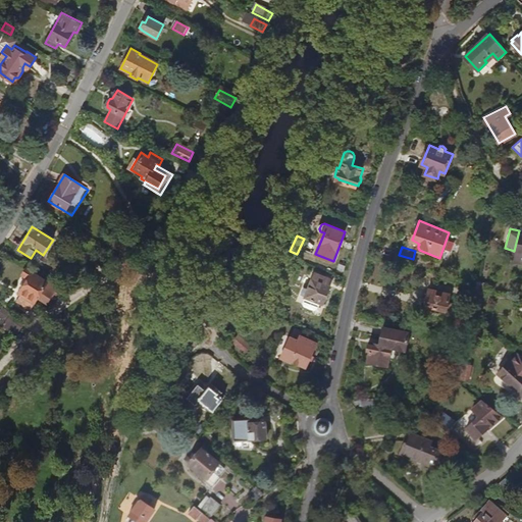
[(62,291),(25,267),(21,274),(27,278),(17,293),(19,295),(16,301),(29,309),(36,298),(45,304),(51,296),(57,299),(63,291),(62,291)]
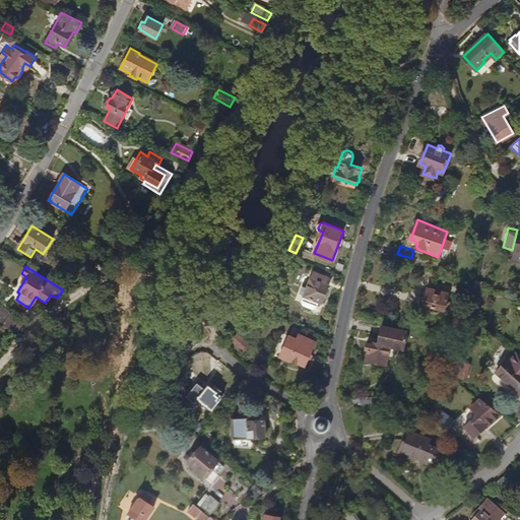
[(323,302),(330,283),(325,281),(328,275),(315,270),(308,286),(304,284),(301,291),(305,294),(305,295),(302,301),(304,304),(315,308),(317,307),(320,301),(323,302)]
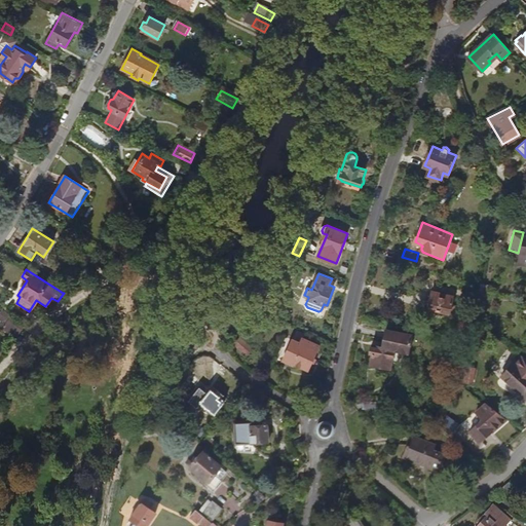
[(454,312),(456,305),(452,304),(454,296),(434,291),(428,307),(450,313),(450,311),(454,312)]
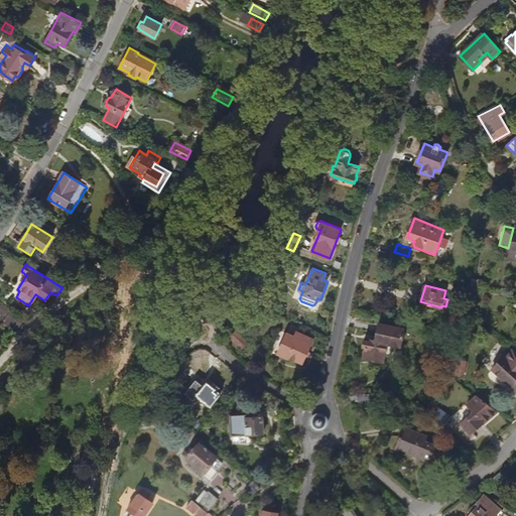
[(474,302),(476,291),(479,291),(480,289),(477,288),(477,286),(472,286),(469,300),(474,302)]
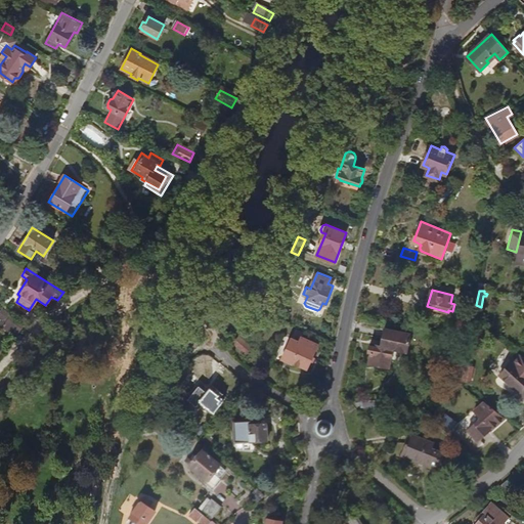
[(0,304),(0,319),(3,322),(11,314),(0,304)]
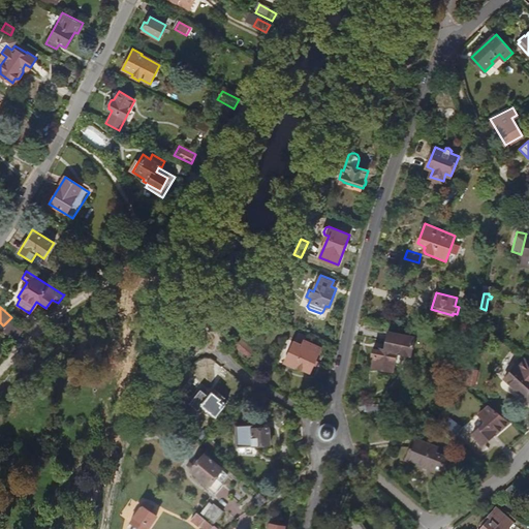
[(269,315),(260,311),(258,316),(267,320),(269,315)]
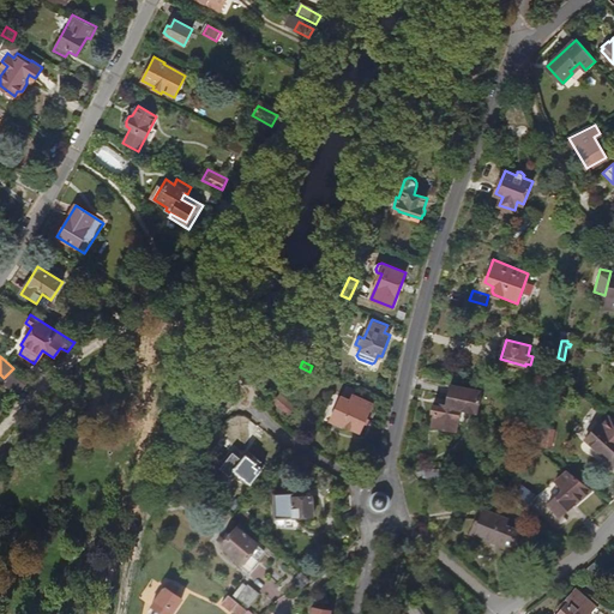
[(549,392),(553,374),(541,372),(537,390),(549,392)]
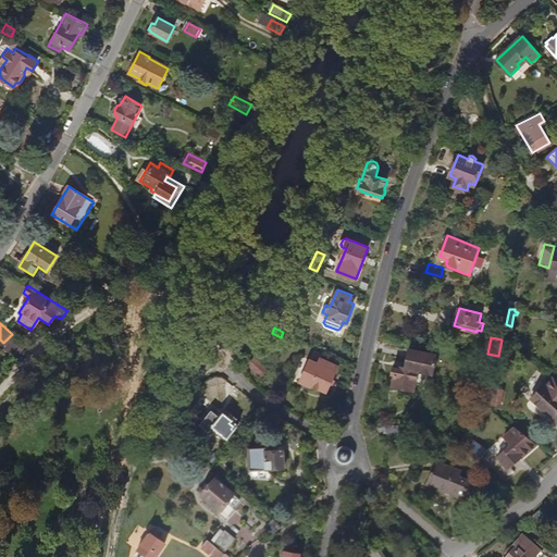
[(17,356),(22,348),(9,339),(3,346),(17,356)]
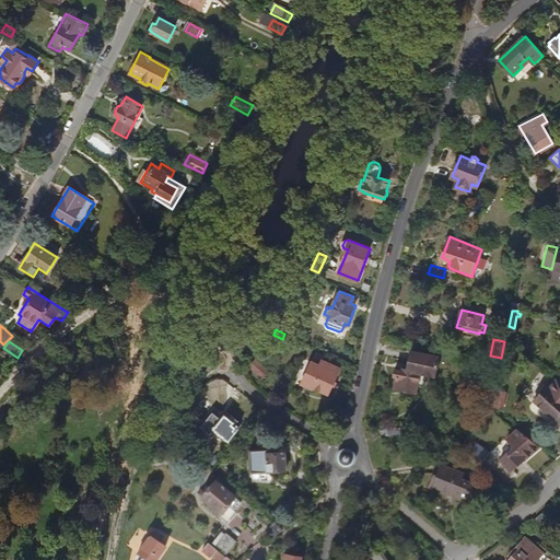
[(333,362),(315,353),(312,359),(304,354),(293,376),(304,382),(305,381),(321,388),(333,362)]
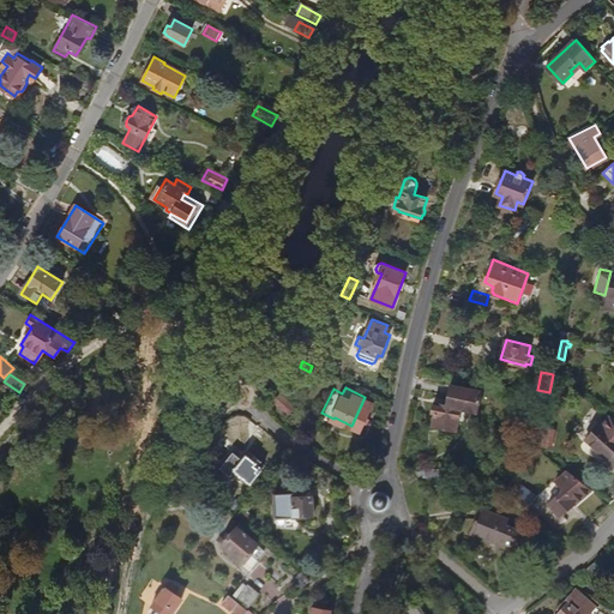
[(287,413),(294,405),(281,393),(275,401),(287,413)]
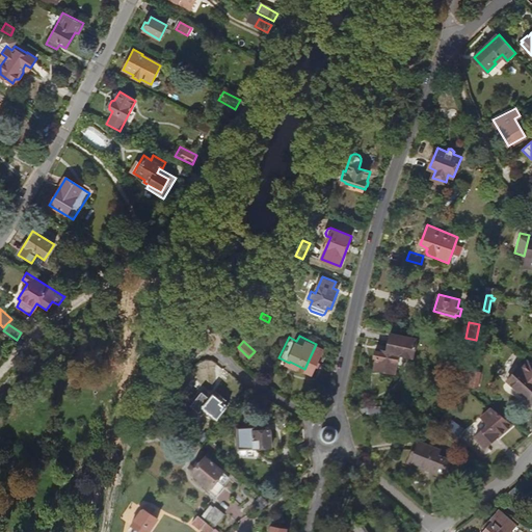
[(395,372),(400,348),(388,346),(387,350),(379,348),(378,350),(376,350),(374,356),(377,356),(375,368),(395,372)]
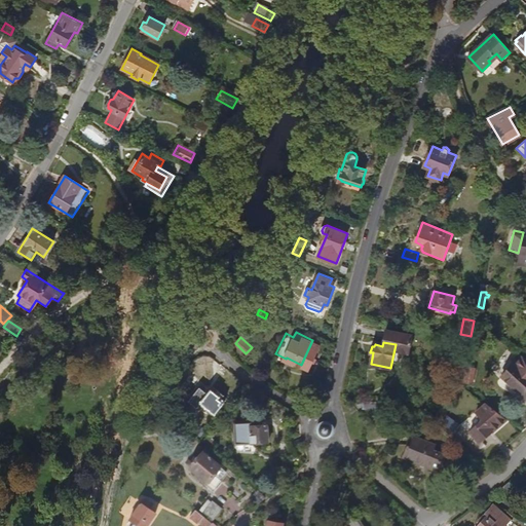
[(525,399),(525,360),(517,352),(511,360),(509,359),(490,380),(520,406),(525,399)]
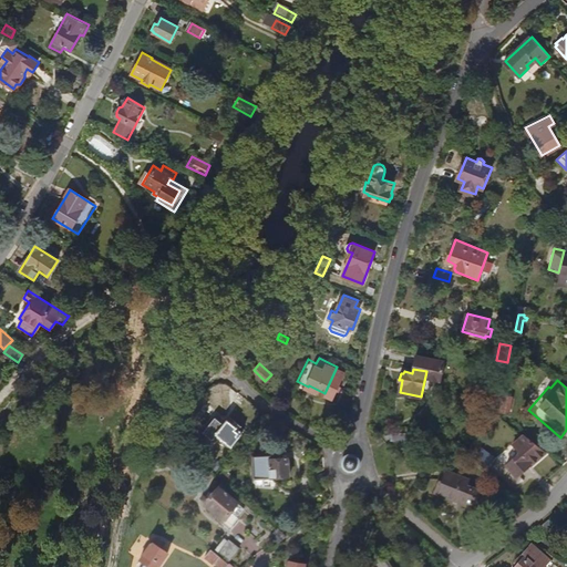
[(508,421),(513,398),(504,395),(500,415),(508,421)]
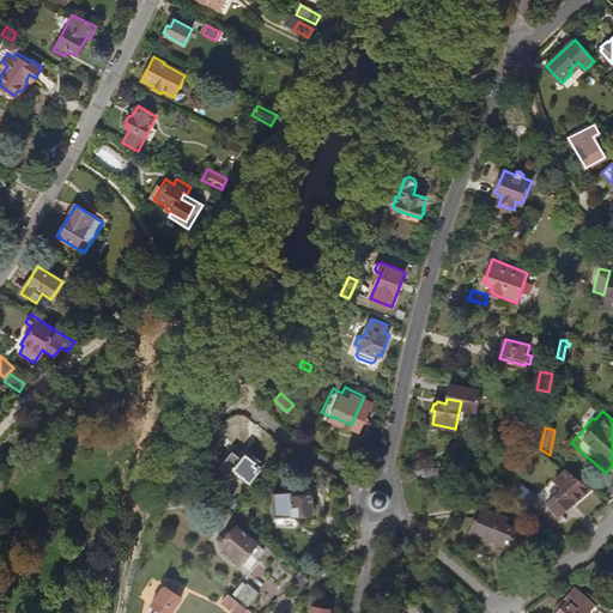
[(250,484),(266,465),(255,456),(252,459),(247,455),(235,469),(244,478),(242,480),(247,485),(249,483),(250,484)]
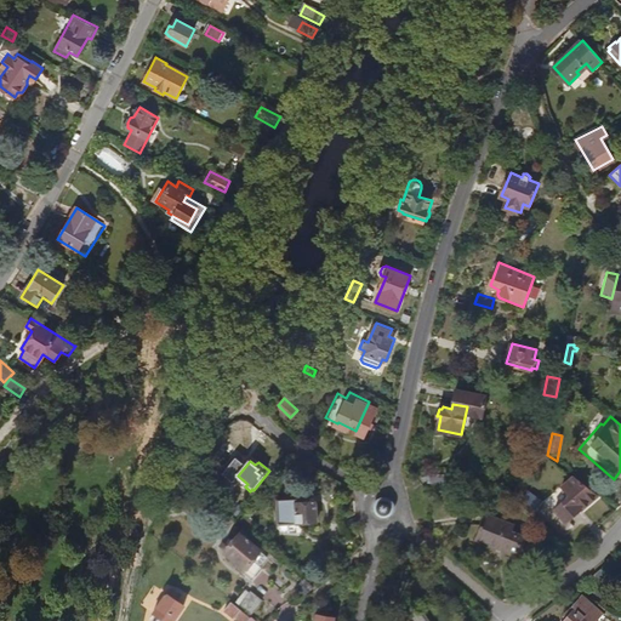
[(201,482),(208,474),(203,469),(197,477),(201,482)]
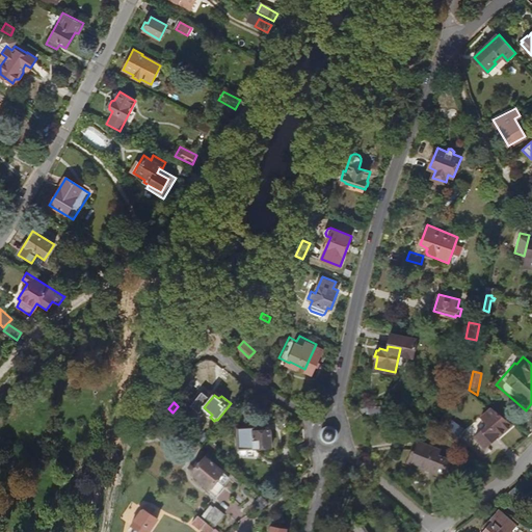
[(500,439),(514,425),(494,408),(483,419),(489,425),(476,437),(486,449),(499,437),(500,439)]
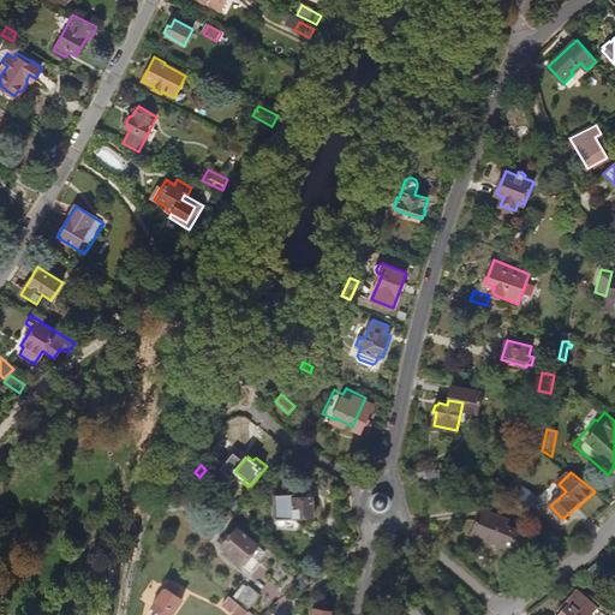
[(514,493),(529,503),(535,495),(520,484),(514,493)]
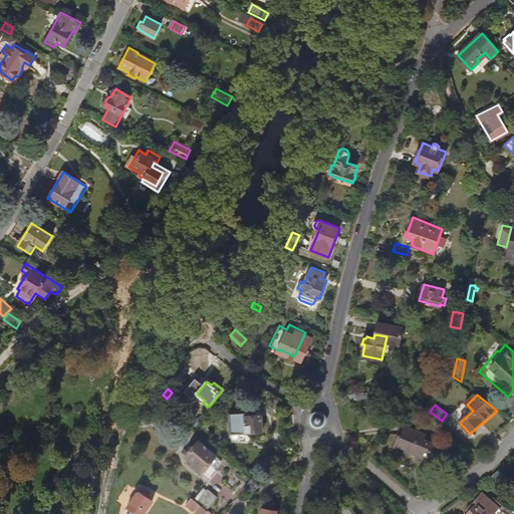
[(263,433),(262,415),(256,416),(256,412),(231,414),(232,435),(263,433)]
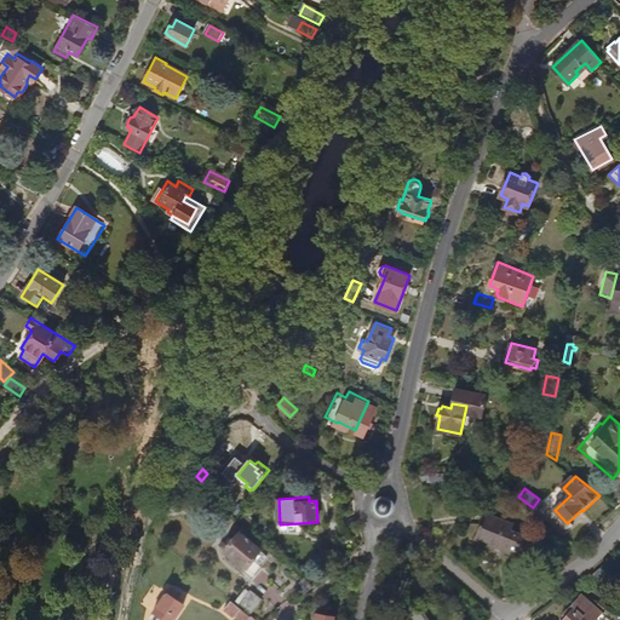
[(251,527),(256,522),(246,514),(241,520),(251,527)]
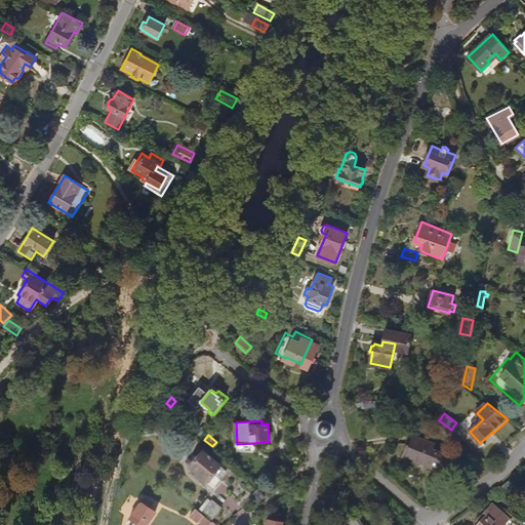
[(431,448),(433,444),(410,435),(402,454),(426,463),(425,466),(438,471),(444,453),(431,448)]
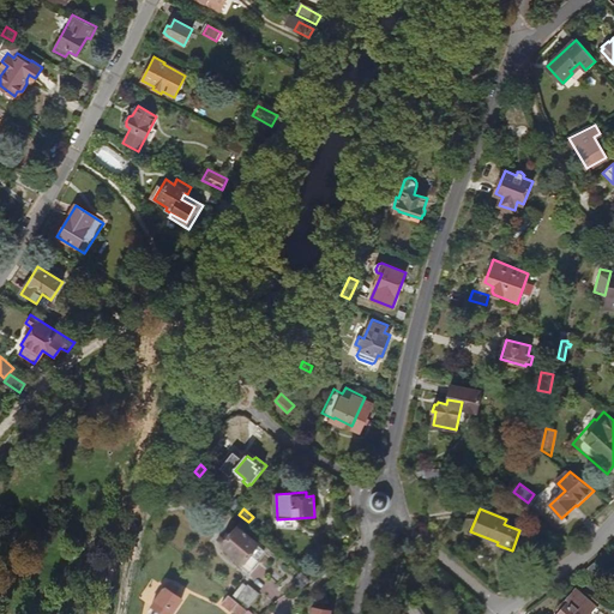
[(251,553),(259,545),(244,531),(246,528),(241,523),(239,527),(238,527),(227,540),(221,535),(218,539),(234,553),(233,554),(251,570),(259,560),(251,553)]
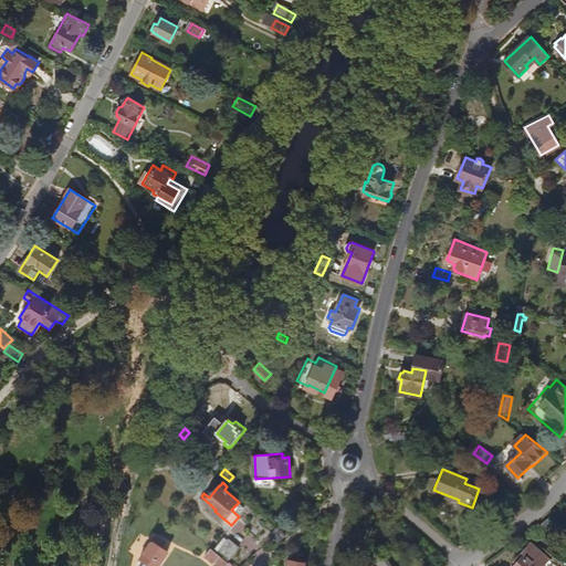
[(159,565),(170,552),(161,546),(164,543),(156,537),(142,558),(147,562),(144,565),(159,565)]
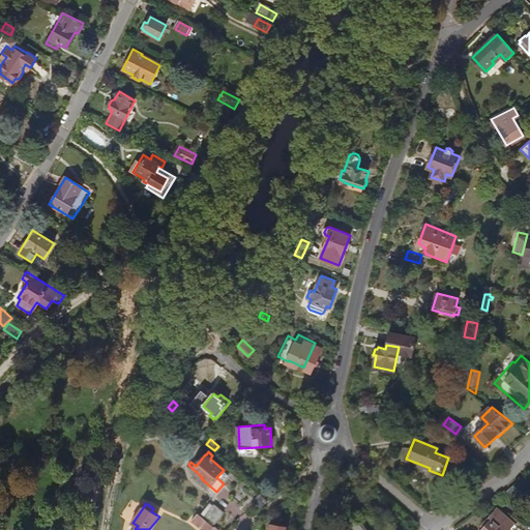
[(216,525),(226,513),(216,505),(207,517),(216,525)]
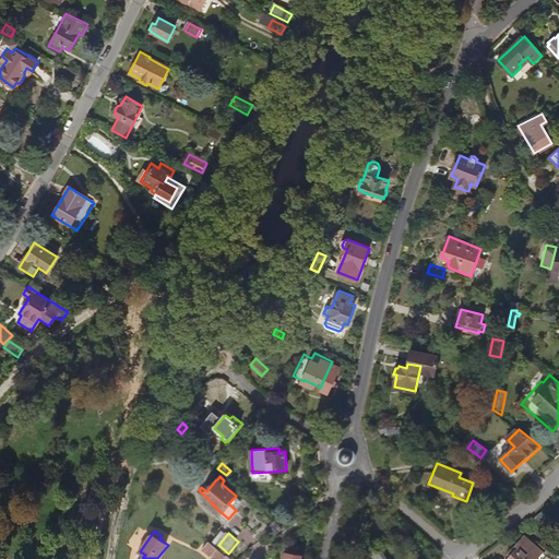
[(513,552),(507,558),(535,558),(543,551),(524,536),(511,550),(513,552)]
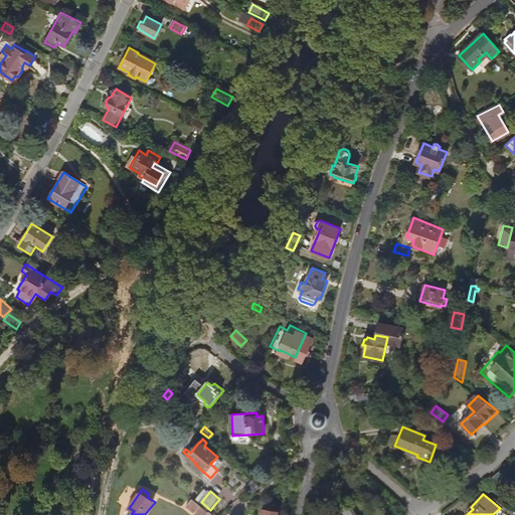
[(201,514),(206,514),(209,512),(193,499),(187,506),(196,513),(197,511),(201,514)]
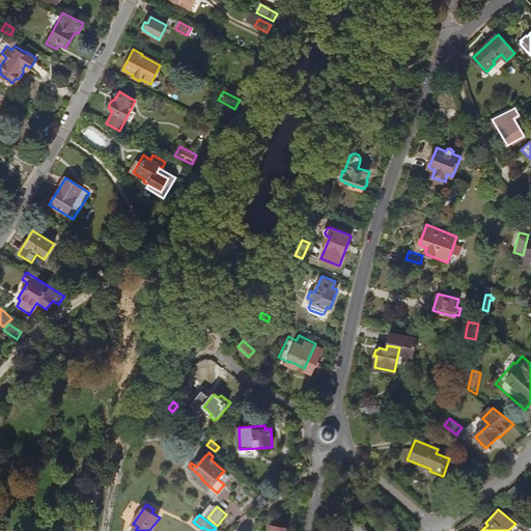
[(363,530),(360,525),(358,526),(354,520),(343,527),(346,530),(345,530),(363,530)]
